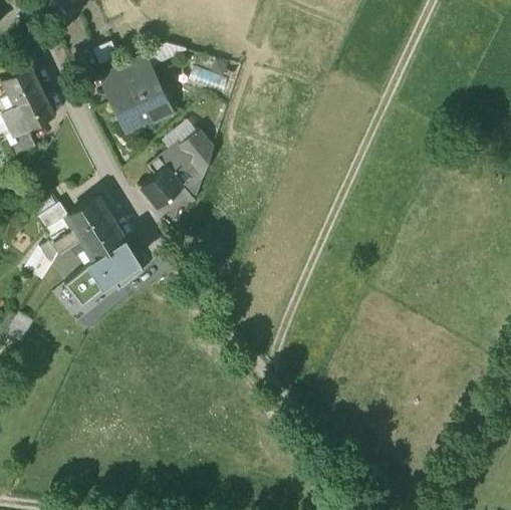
[(147,55),(113,71),(121,87),(117,98),(114,99),(119,109),(118,113),(124,128),(131,129),(147,120),(154,123),(165,118),(159,105),(168,100),(158,80),(159,79),(147,55)]
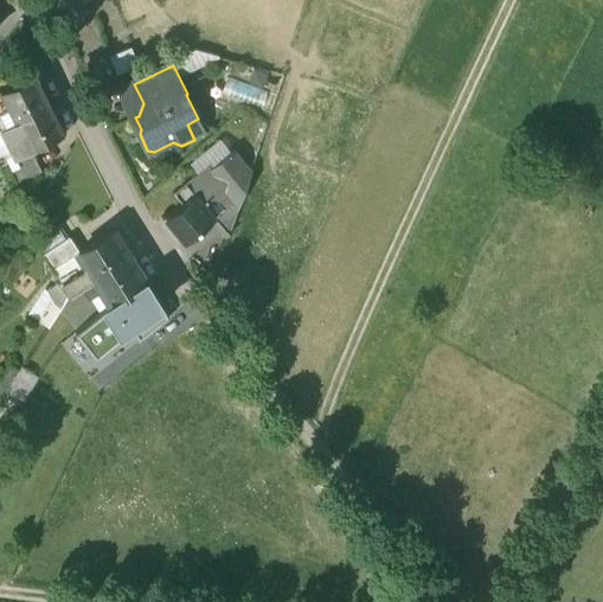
[(37,78),(4,95),(5,97),(0,98),(0,104),(2,110),(10,107),(19,125),(52,108),(37,78)]
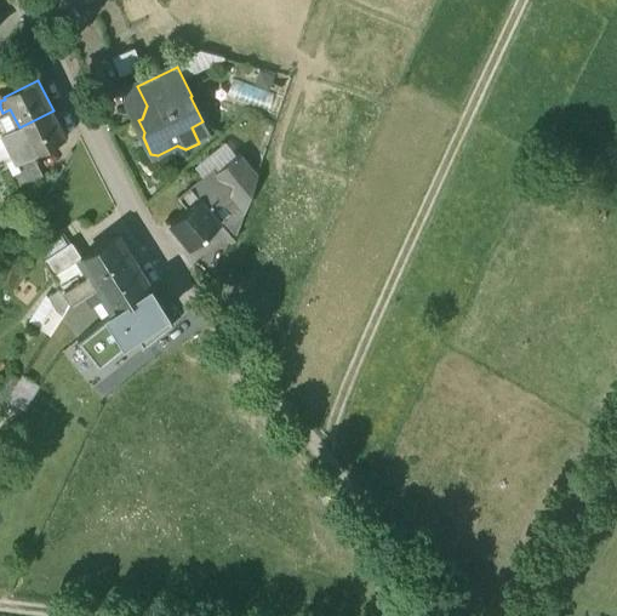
[(66,104),(53,110),(68,141),(81,133),(66,104)]
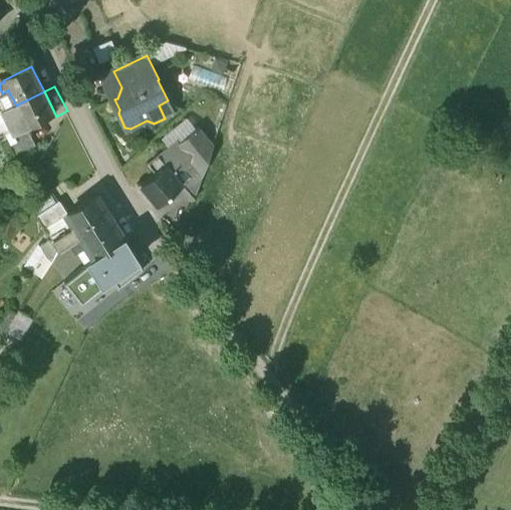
[(2,93),(0,94),(0,113),(3,112),(16,105),(8,90),(2,93)]
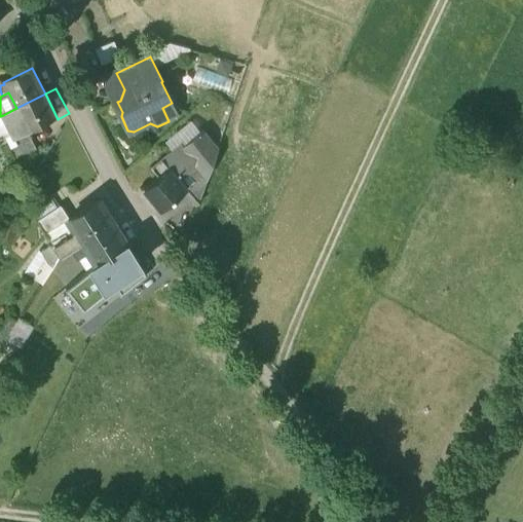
[(16,108),(3,115),(16,140),(58,119),(45,94),(16,108)]
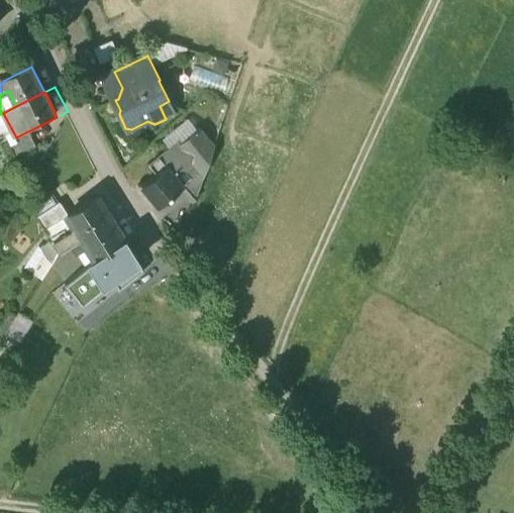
[(199,133),(183,141),(192,152),(171,171),(185,189),(198,203),(215,151),(199,133)]
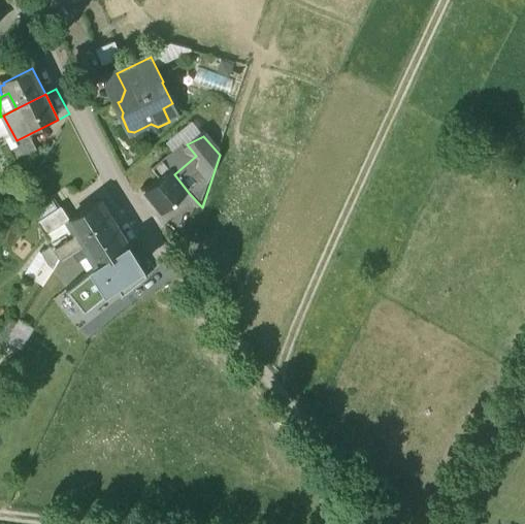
[(32,139),(10,151),(17,164),(38,153),(32,139)]
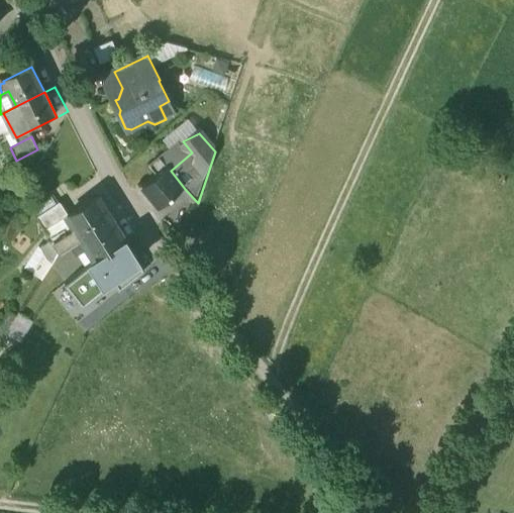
[(183,141),(151,168),(160,178),(144,190),(161,209),(185,189),(171,171),(192,152),(183,141)]
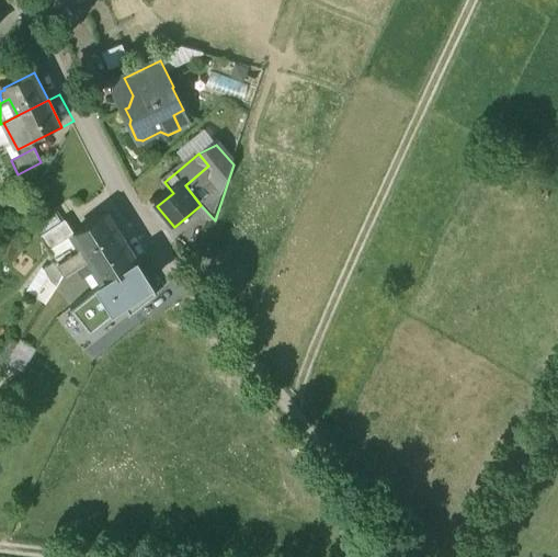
[(48,253),(76,237),(43,185),(25,217),(48,253)]
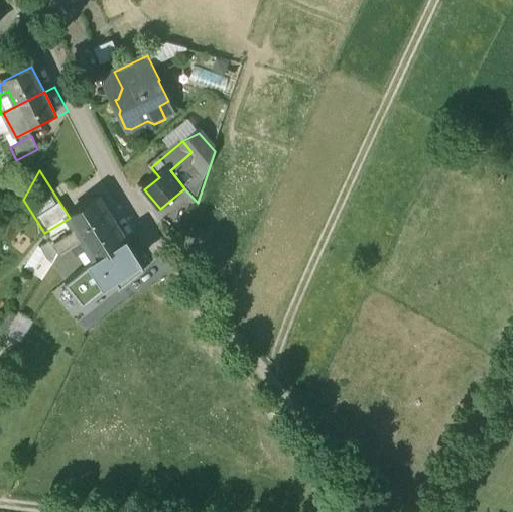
[(113,221),(100,199),(70,218),(81,235),(84,239),(113,221)]
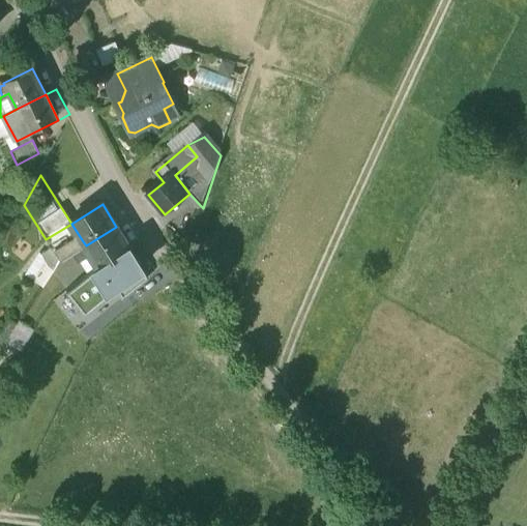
[(116,227),(86,245),(86,246),(91,255),(99,269),(130,251),(116,227)]
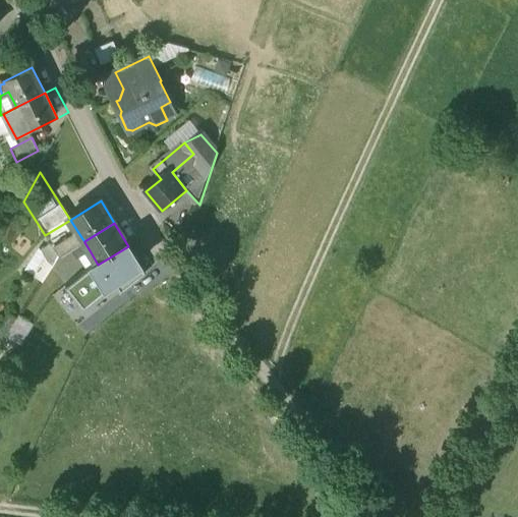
[(72,242),(69,237),(56,245),(63,255),(84,241),(81,237),(72,242)]
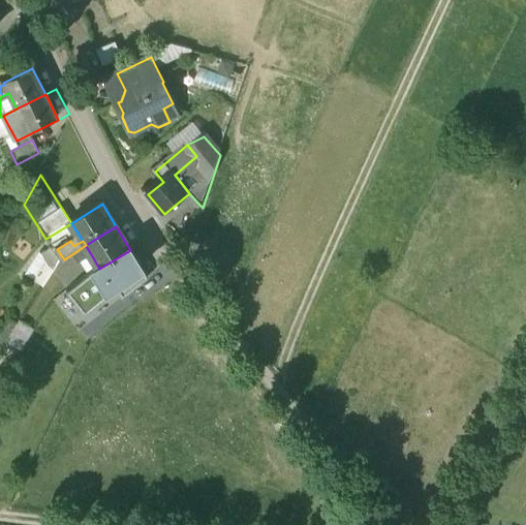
[(86,246),(75,253),(81,261),(91,254),(86,246)]
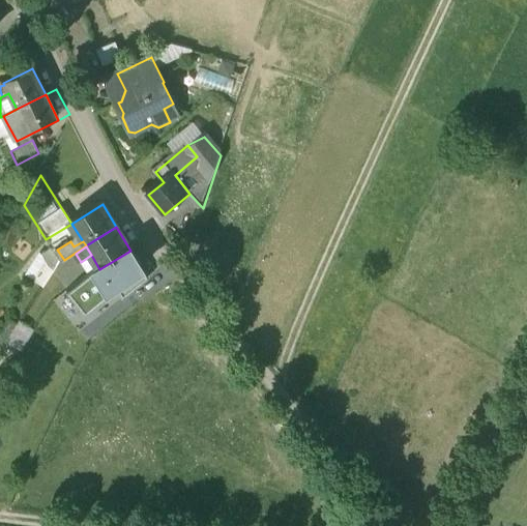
[(99,269),(69,293),(87,316),(118,291),(143,270),(130,251),(99,269)]
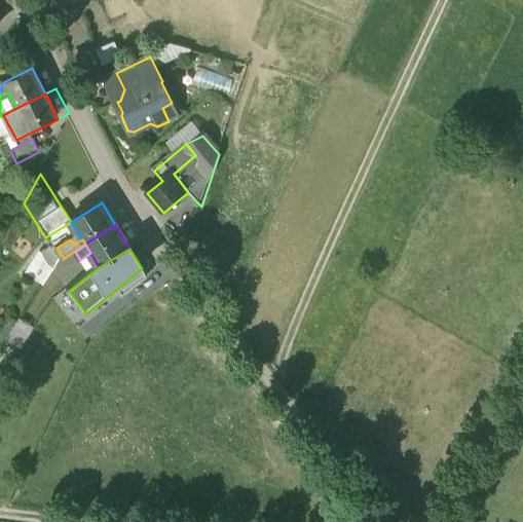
[(117,289),(123,299),(149,280),(142,268),(117,289)]
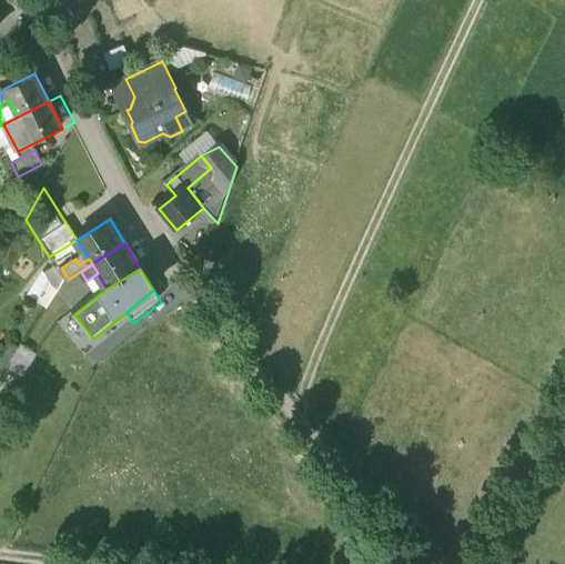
[(24,348),(2,381),(23,395),(46,361),(24,348)]
